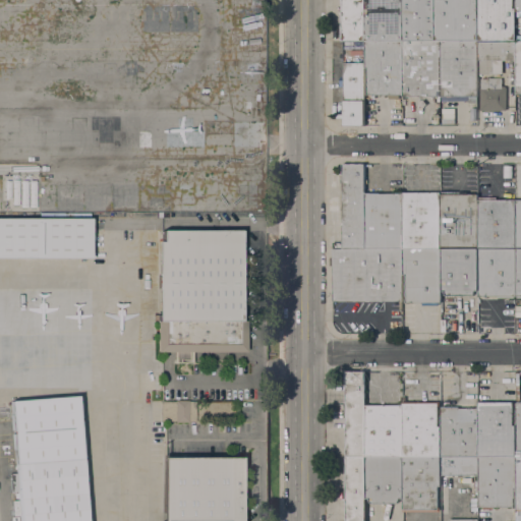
[(364,0),(364,40),(341,40),(341,0),(364,0)]
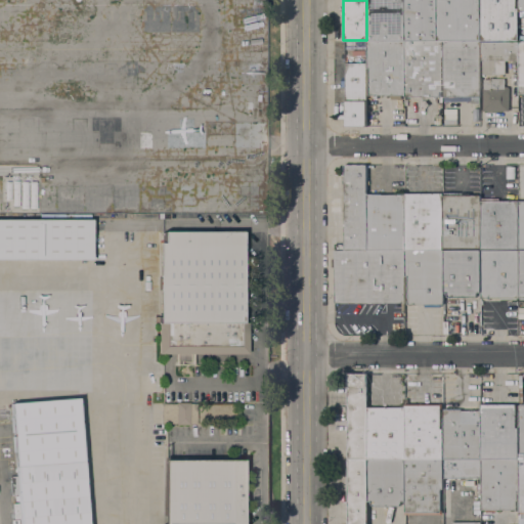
[(367,42),(367,40),(366,40),(366,0),(404,0),(404,42),(367,42)]
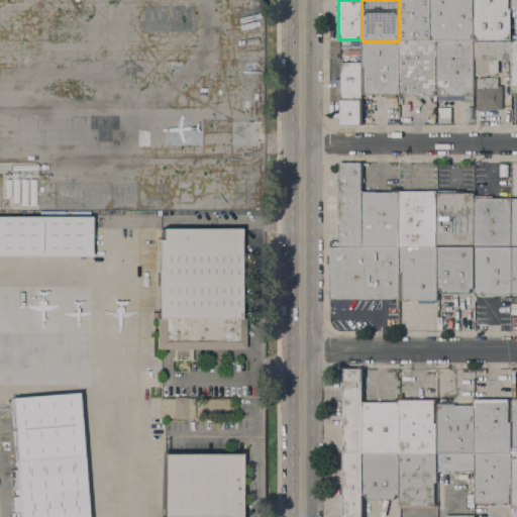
[(399,41),(399,0),(431,0),(431,41),(399,41)]
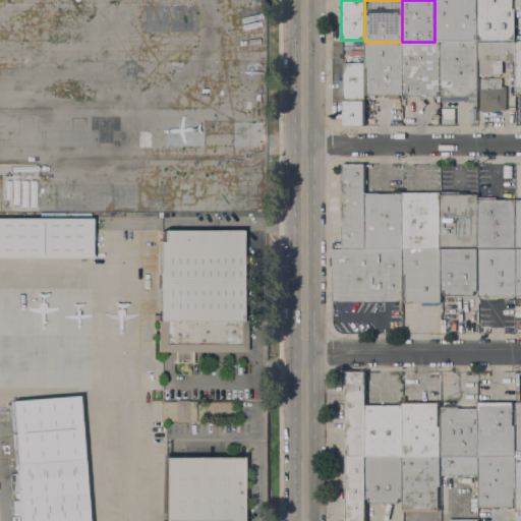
[(435,42),(435,0),(476,0),(477,40),(477,42),(440,42),(435,42)]
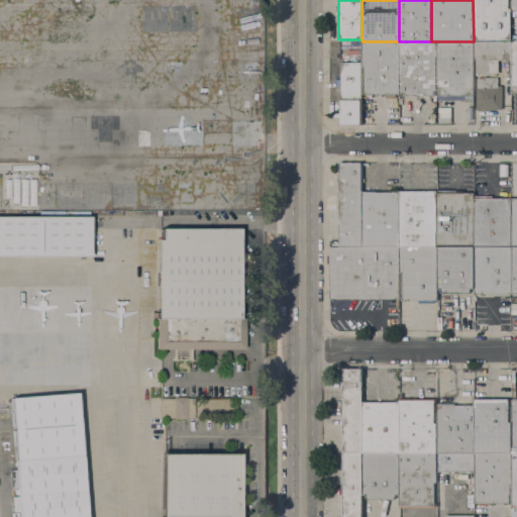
[(509,0),(509,8),(511,8),(511,39),(474,39),(473,0),(509,0)]
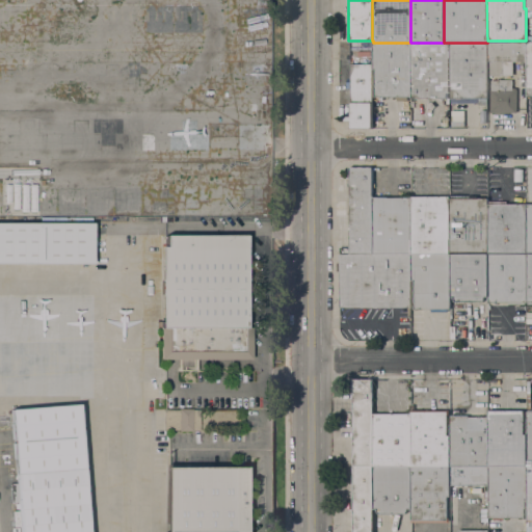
[(410,97),(374,97),(374,69),(373,69),(373,43),(410,43),(410,97)]
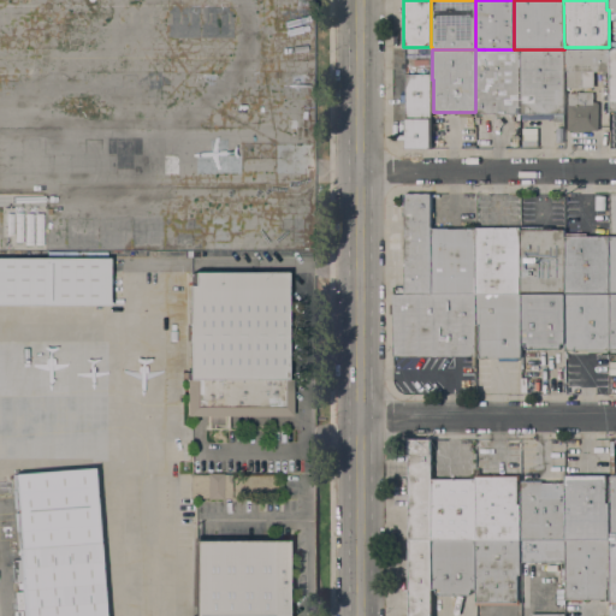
[(520,114),(477,114),(477,112),(475,112),(475,49),(514,49),(520,49),(520,114)]
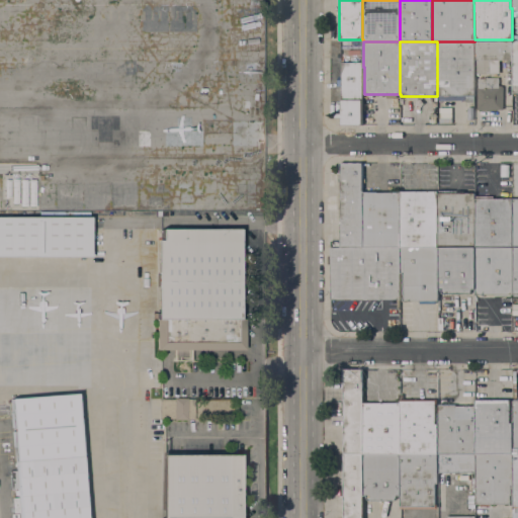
[(475,41),(475,42),(475,60),(475,95),(473,95),(473,102),(464,102),(464,100),(439,100),(439,95),(437,96),(437,41),(475,41)]
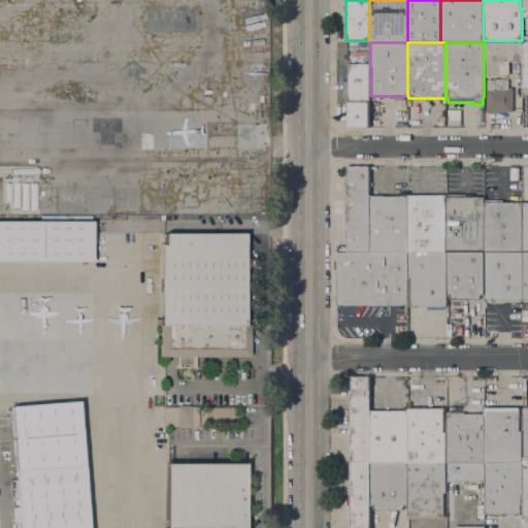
[(522,42),(522,61),(509,61),(509,75),(486,75),(486,61),(484,61),(484,43),(522,42)]
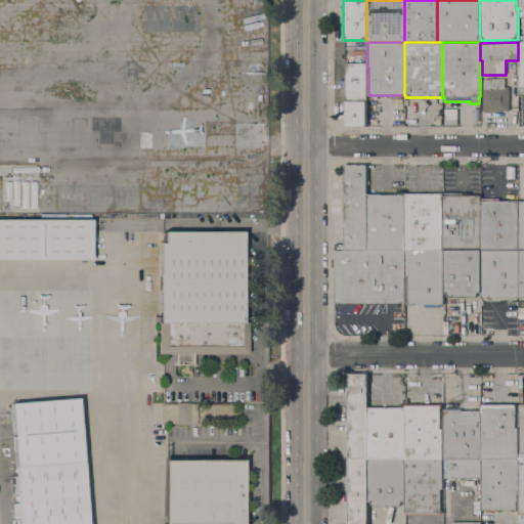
[(345,126),(345,119),(339,119),(339,115),(345,115),(345,62),(366,62),(366,126),(345,126)]
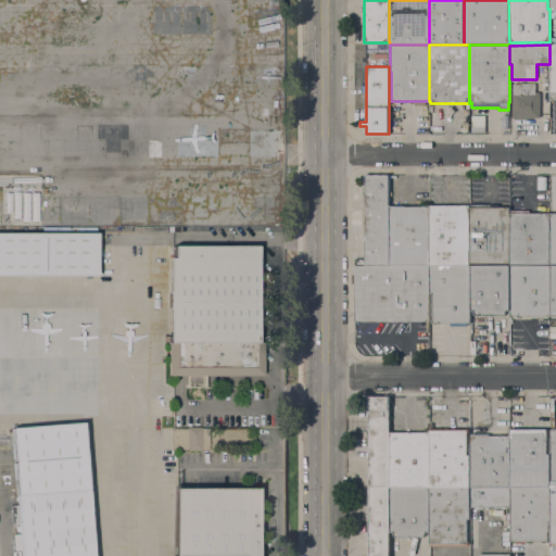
[(513,117),(513,95),(514,95),(514,85),(521,85),(521,84),(535,84),(535,91),(539,91),(539,92),(540,92),(540,117),(513,117)]
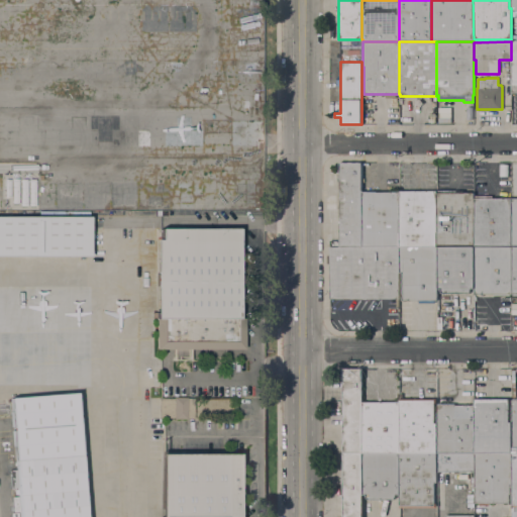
[(330,247),(330,246),(339,246),(339,164),(362,164),(362,192),(363,192),(363,247),(330,247)]
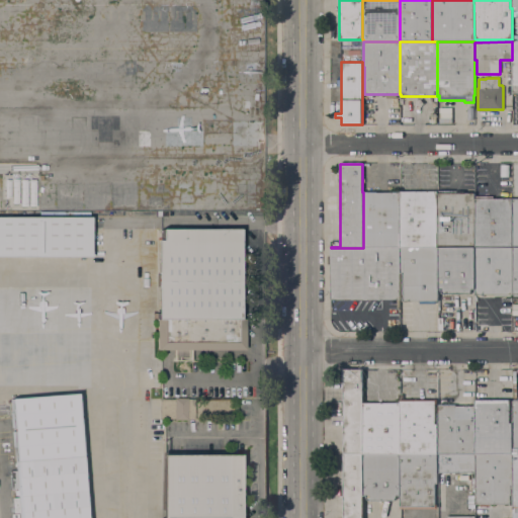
[(438,248),(438,193),(442,193),(442,190),(464,190),(464,192),(475,192),(475,196),(476,248),(438,248)]
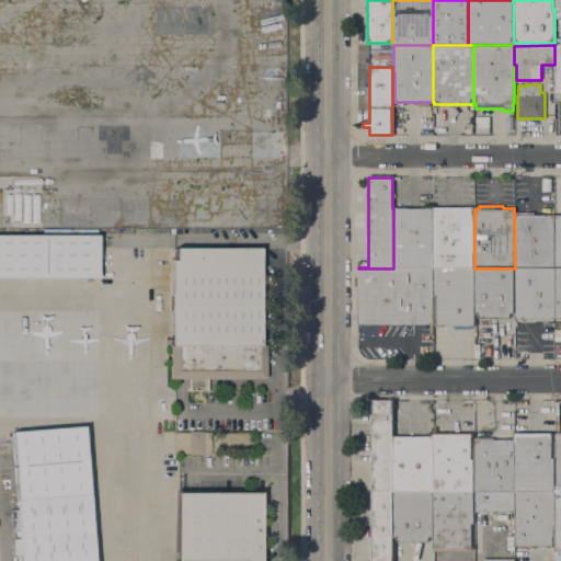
[(393,268),(393,208),(432,208),(432,207),(433,207),(434,268),(393,268)]
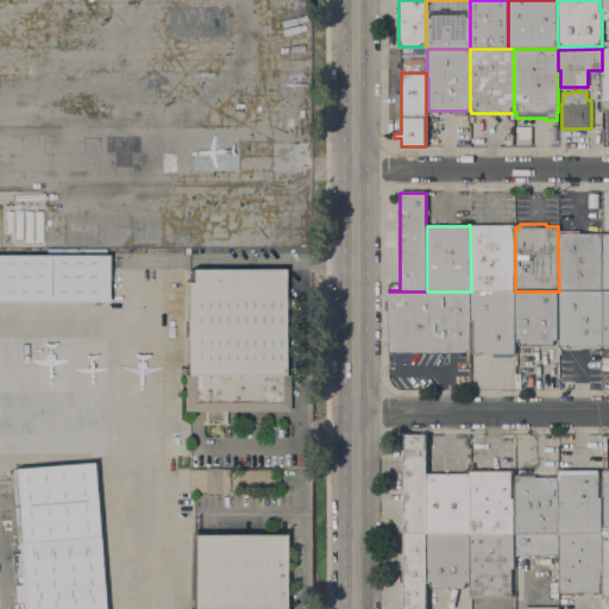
[(470,225),(514,225),(515,227),(515,292),(471,292),(470,225)]
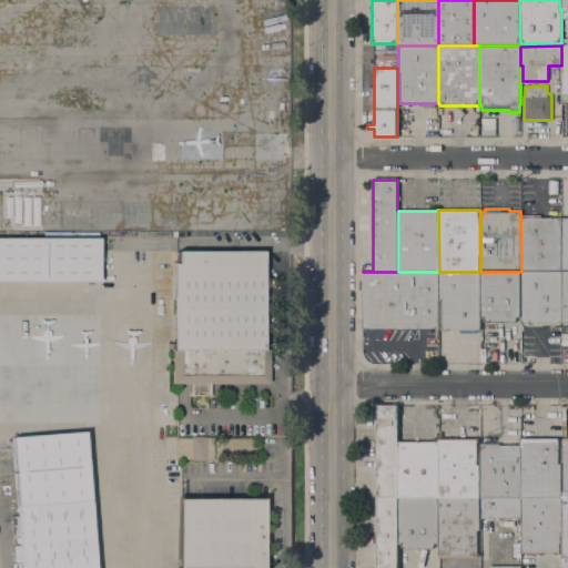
[(520,215),(540,215),(540,217),(561,217),(563,272),(521,272),(520,215)]
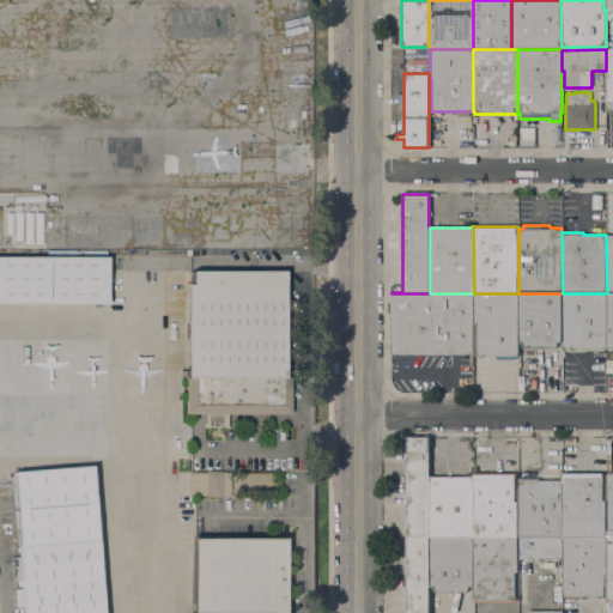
[(0,258),(107,258),(107,304),(0,304),(0,258)]
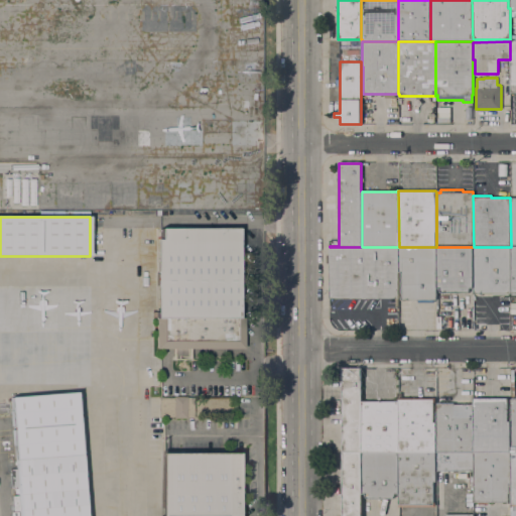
[(238,228),(238,318),(243,318),(244,349),(189,349),(189,360),(172,360),(172,349),(155,349),(155,317),(155,240),(160,240),(160,229),(238,228)]
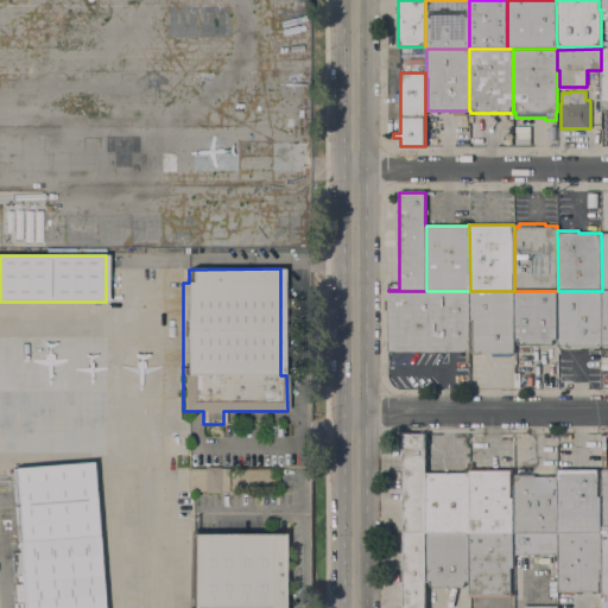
[(469,352),(416,352),(416,354),(385,354),(385,340),(388,340),(388,291),(426,291),(470,291),(470,321),(469,352)]
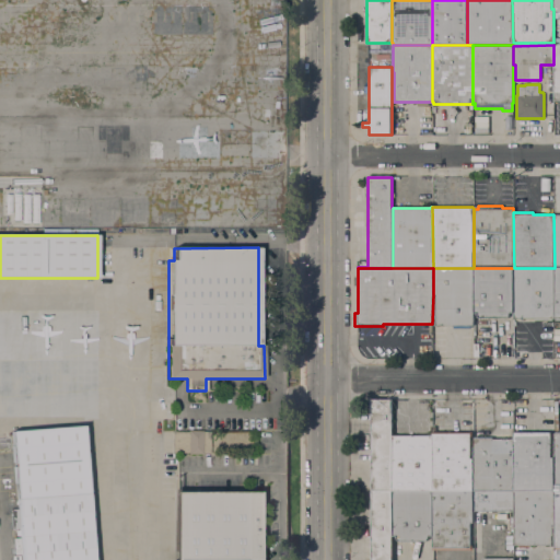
[(474,268),(474,313),(474,325),(471,325),(471,328),(454,328),(454,325),(435,325),(435,295),(433,295),(433,268),(474,268)]
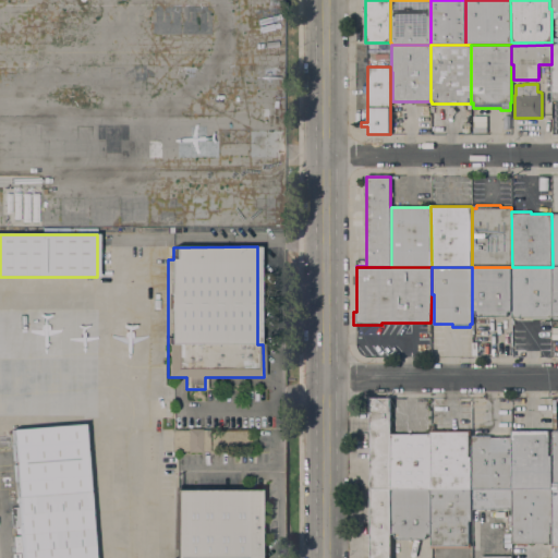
[(511,311),(508,311),(508,316),(476,316),(476,312),(472,312),(472,267),(512,267),(511,311)]
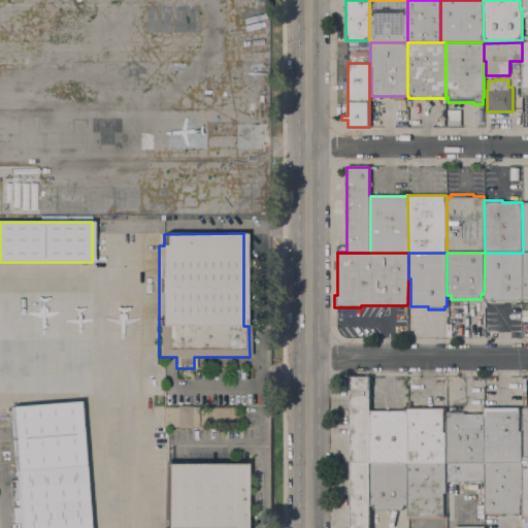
[(523,253),(523,300),(521,300),(521,301),(504,301),(504,300),(484,300),(484,294),(485,253),(523,253)]
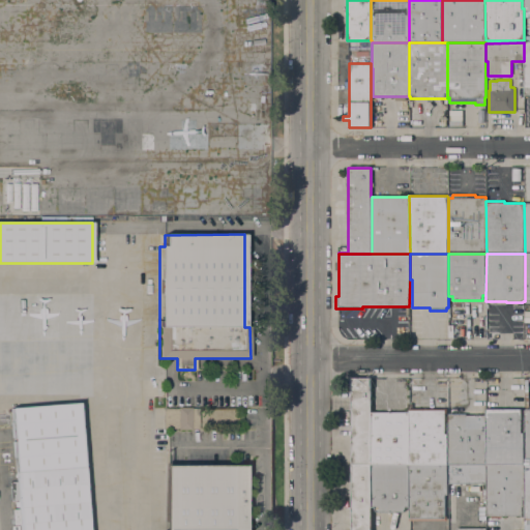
[(352,466),(352,379),(371,379),(371,413),(372,413),(372,466),(352,466)]
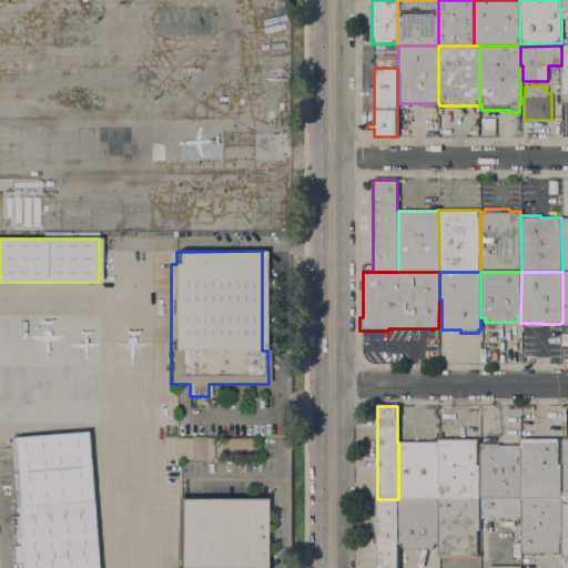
[(11,437),(82,432),(92,567),(21,567),(20,538),(11,437)]
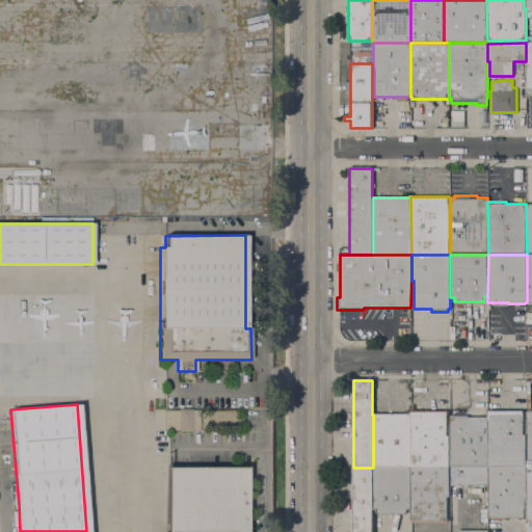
[(163,410),(179,410),(179,409),(192,409),(200,409),(200,430),(191,430),(191,431),(179,431),(163,431),(163,410)]
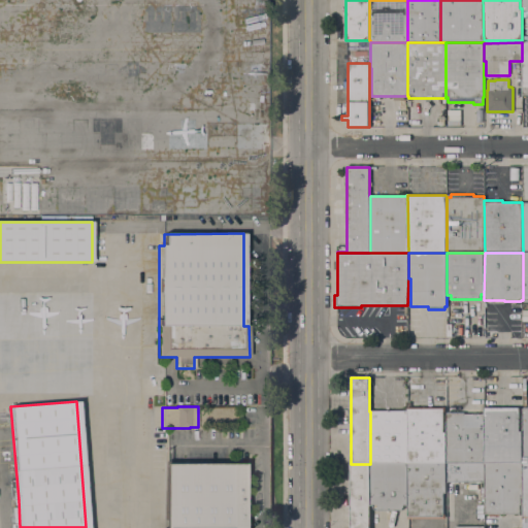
[(408,464),(408,410),(408,406),(446,406),(446,411),(443,413),(443,432),(447,432),(447,464),(408,464)]
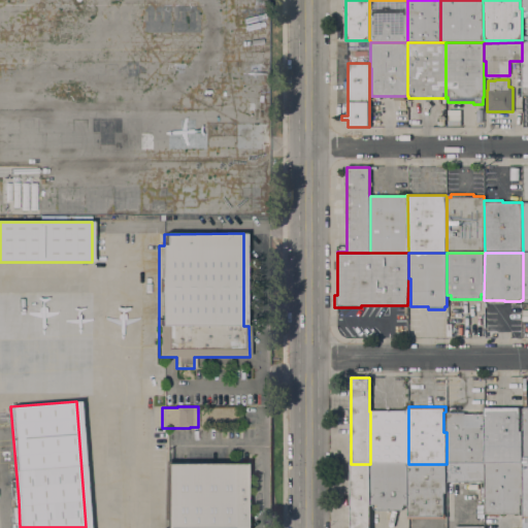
[(485,463),(485,414),(485,407),(520,407),(520,431),(523,431),(523,463),(485,463)]
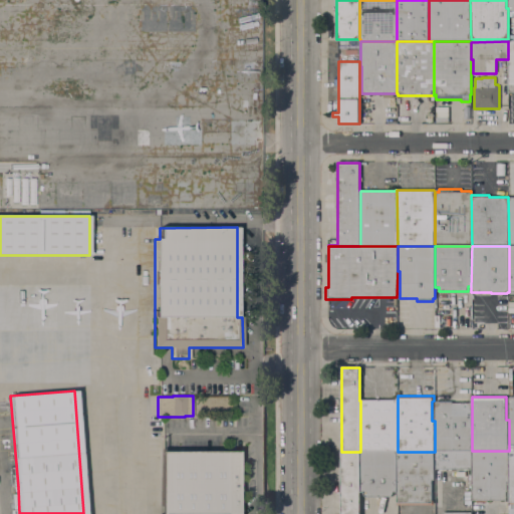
[(360,401),(398,400),(398,452),(360,452),(360,401)]
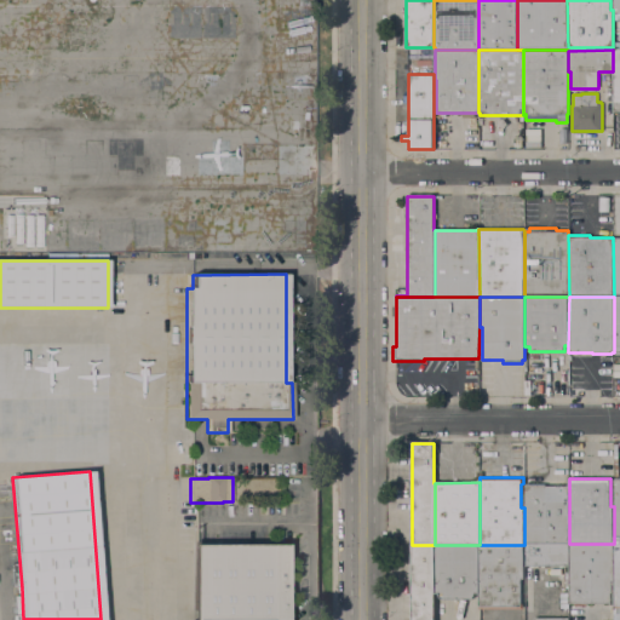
[(524,486),(526,486),(526,484),(545,484),(545,486),(569,486),(569,544),(524,545),(524,507),(524,486)]
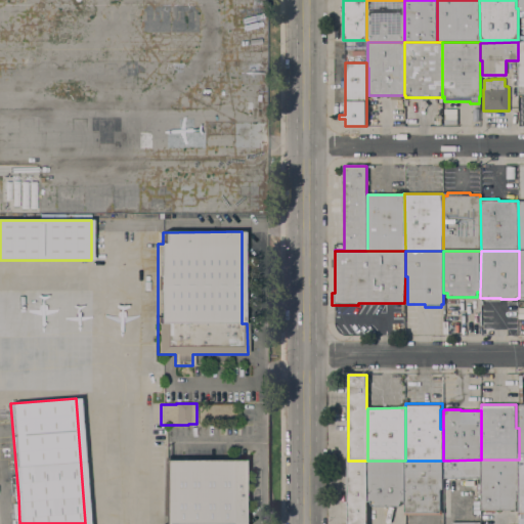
[(242,523),(163,523),(163,460),(242,461),(242,523)]
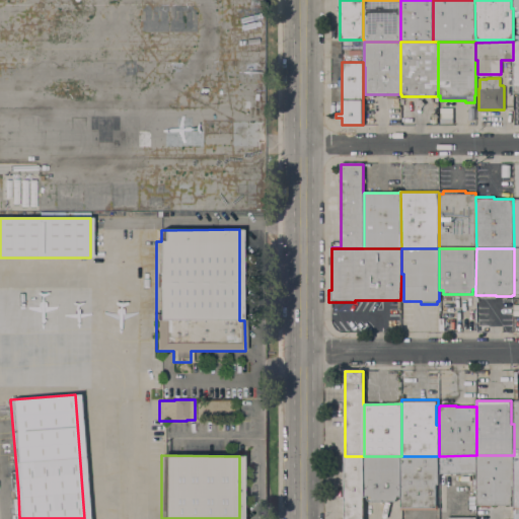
[(476,455),(476,472),(439,472),(439,456),(476,455)]
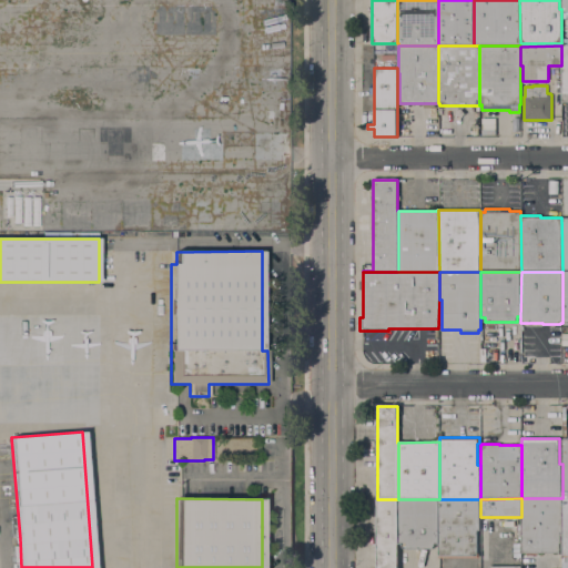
[(563,531),(560,531),(560,553),(537,553),(537,555),(526,555),(526,553),(521,553),(521,517),(521,498),(563,498),(563,531)]
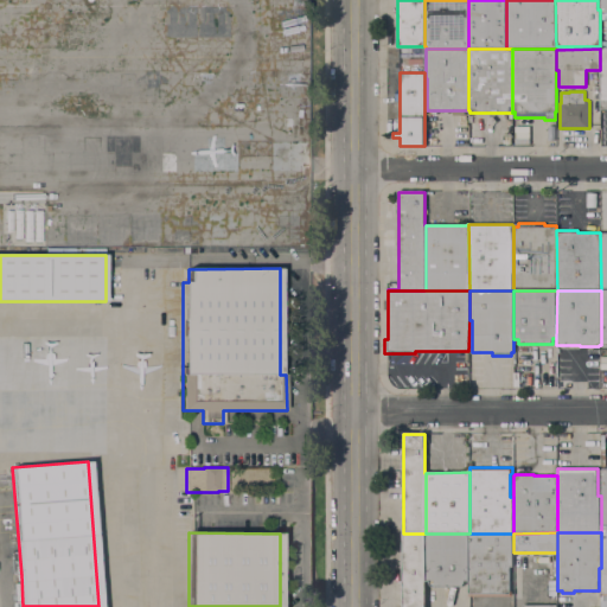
[(426,580),(425,580),(425,606),(403,606),(403,534),(426,534),(426,580)]
